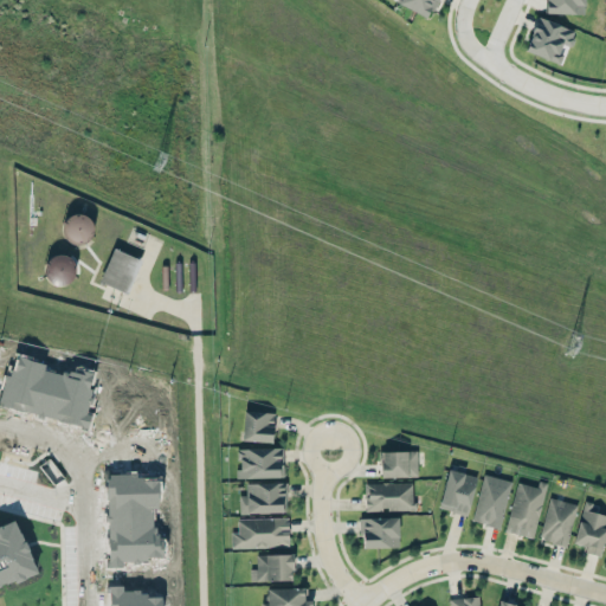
[(397,0),(397,4),(427,18),(436,0),(397,0)]
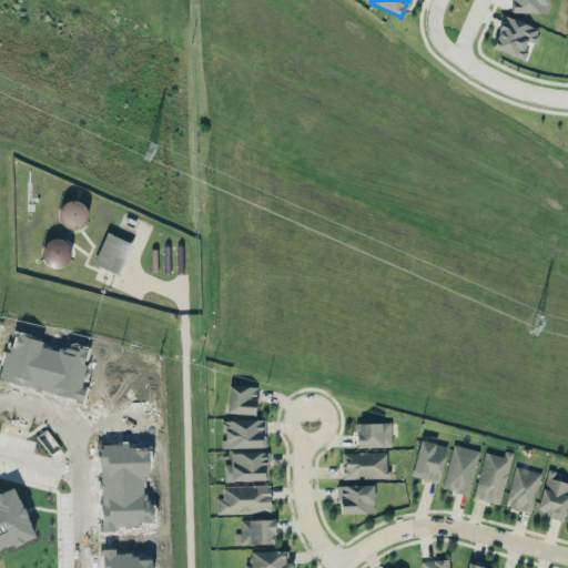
[(548,13),(548,0),(510,0),(510,11),(548,13)]
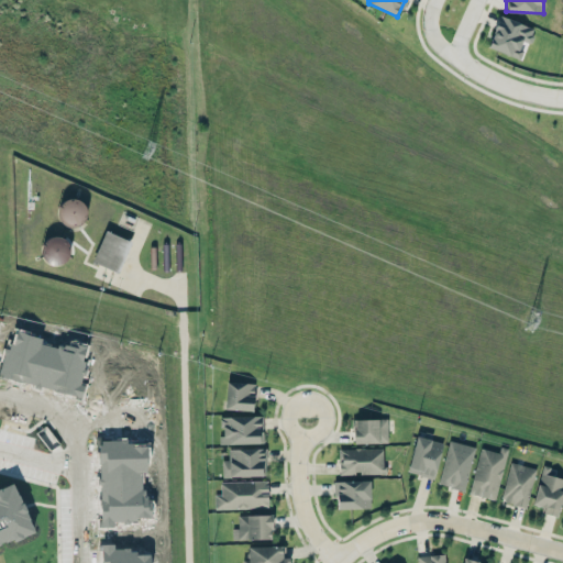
[(487,47),(520,58),(525,45),(527,46),(533,28),(499,15),(487,47)]
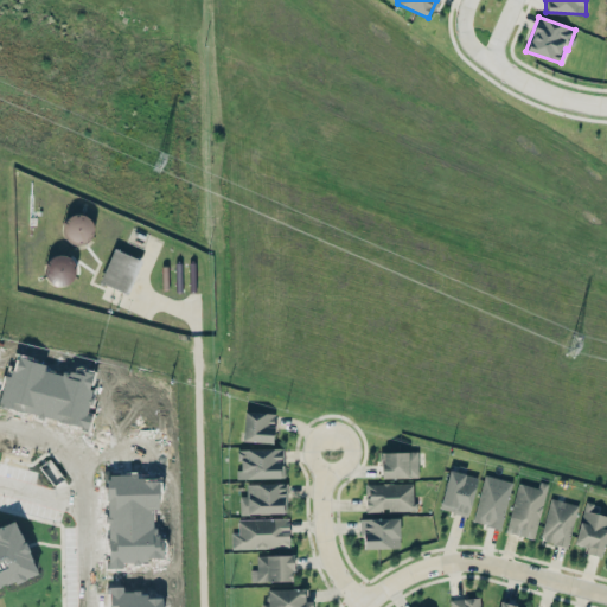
[(141,260),(113,249),(100,282),(128,294),(141,260)]
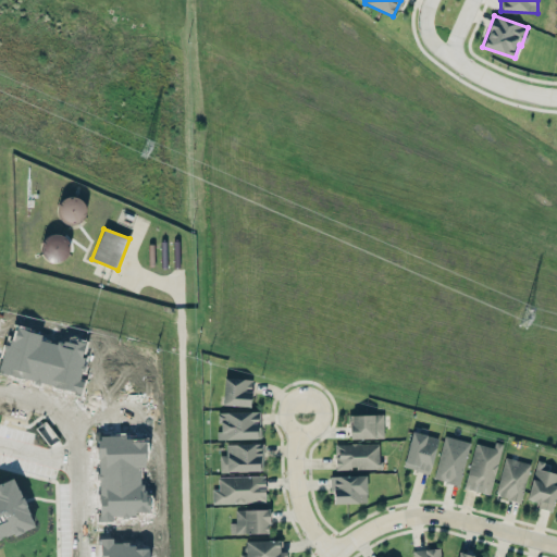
[(44,261),(67,260),(67,234),(42,235),(44,261)]
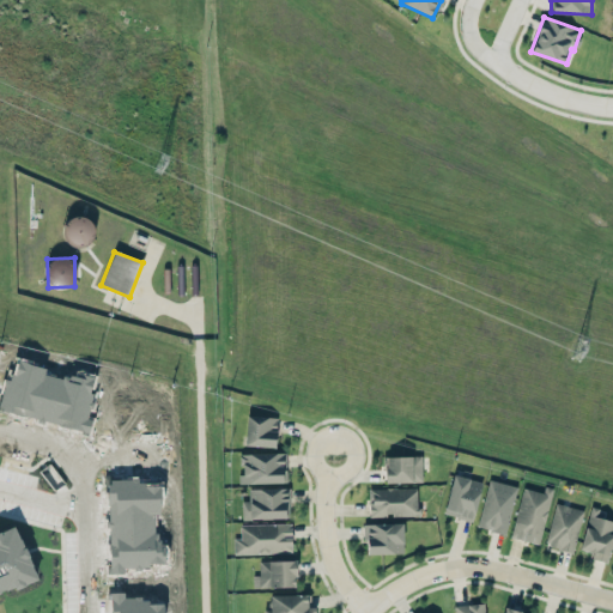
[(275,447),(277,417),(246,416),(246,445),(275,447)]
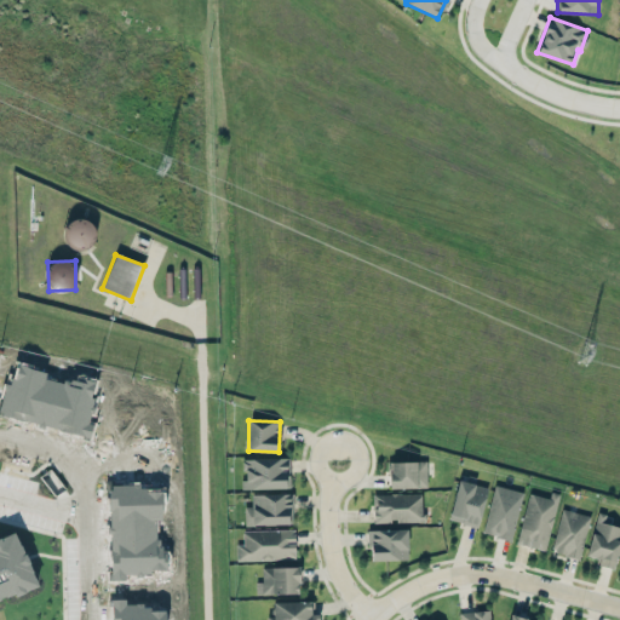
[(290,457),(242,458),(244,489),(290,487),(290,457)]
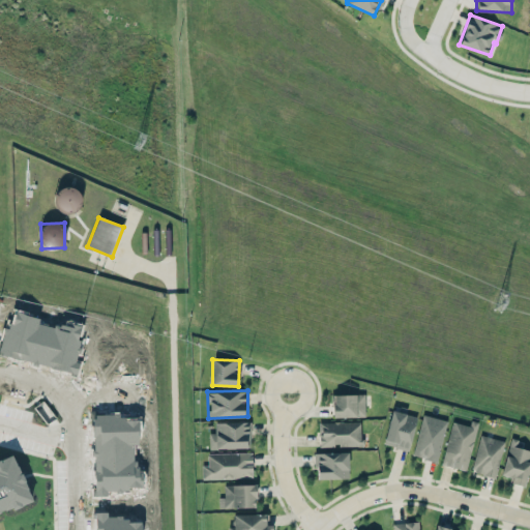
[(365,416),(364,393),(332,394),(333,417),(365,416)]
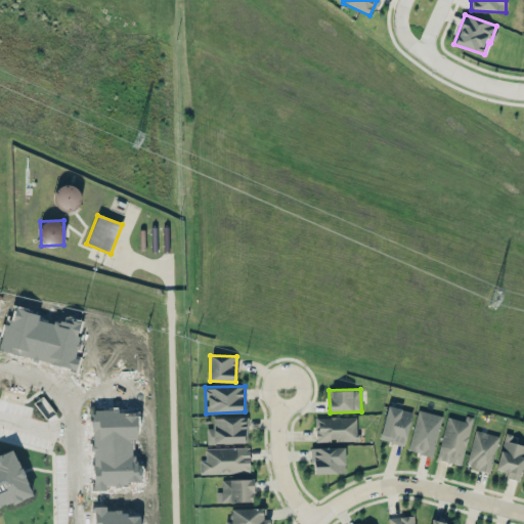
[(379,439),(403,445),(412,411),(401,408),(402,405),(389,402),(379,439)]
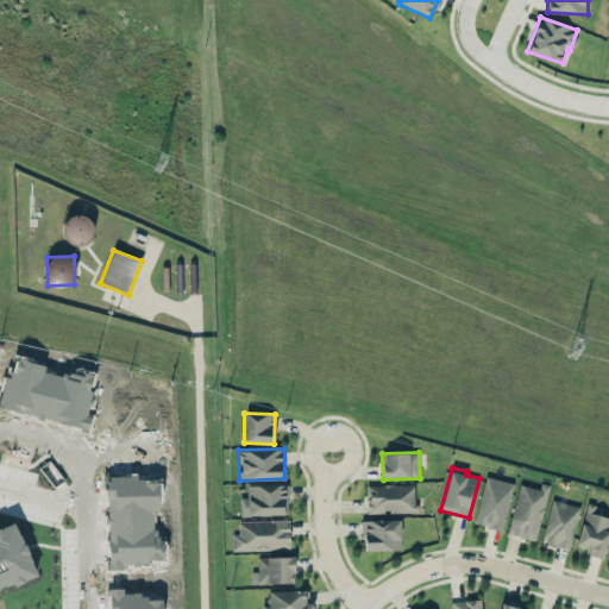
[(501,531),(514,484),(487,476),(473,522),(501,531)]
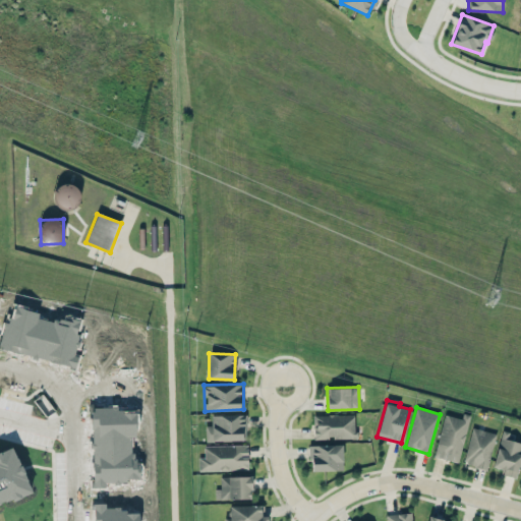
[(470,414),(462,412),(461,418),(445,414),(433,456),(458,462),(470,414)]
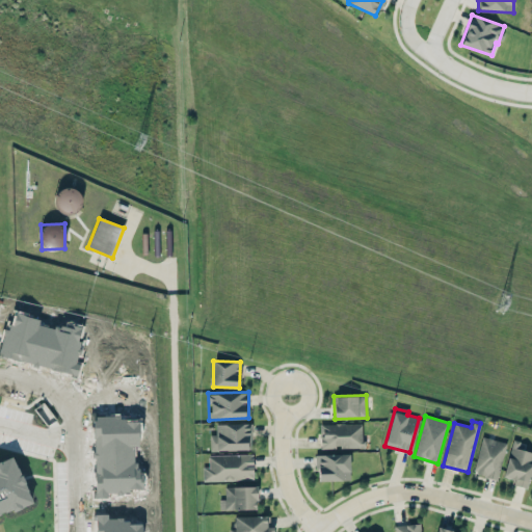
[(250,423),(215,424),(216,434),(210,434),(210,451),(251,450),(250,423)]
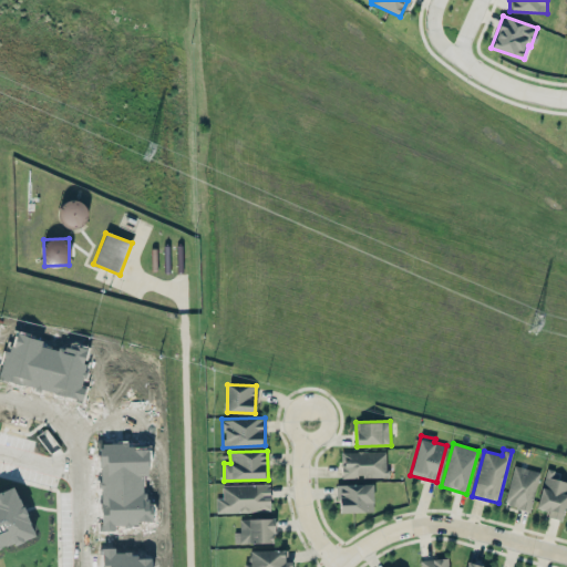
[(387,451),(341,452),(341,477),(387,476),(387,451)]
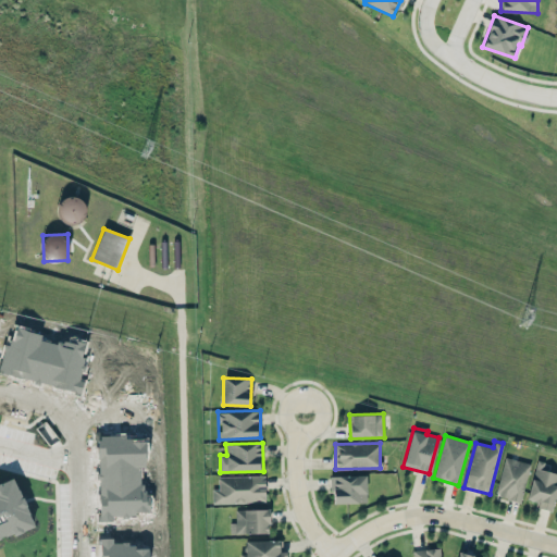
[(519,502),(530,463),(506,456),(494,494),(519,502)]
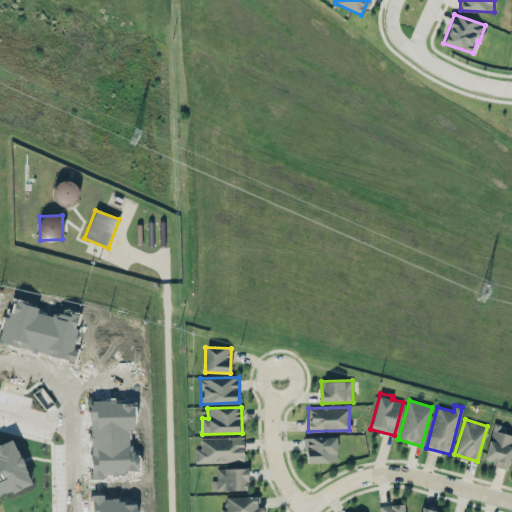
[(511,434),(499,432),(500,424),(493,422),(484,459),(494,461),(493,466),(507,469),(511,449),(511,434)]
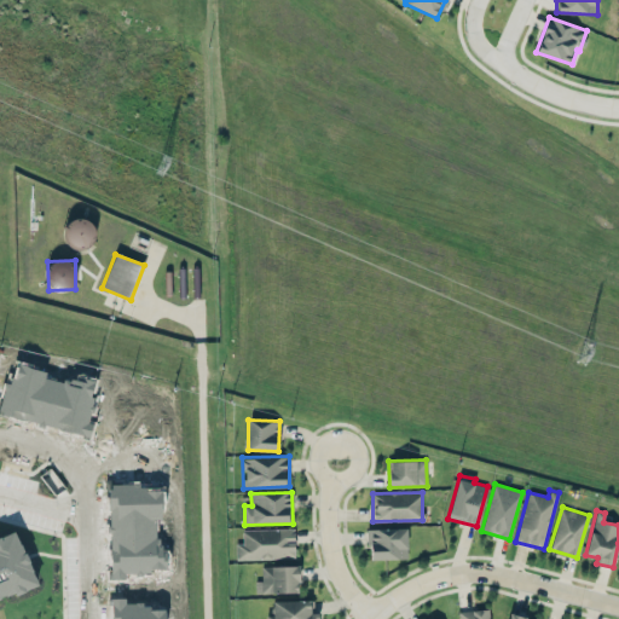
[(295,559),(294,528),(242,528),(243,543),(236,543),(236,560),(295,559)]
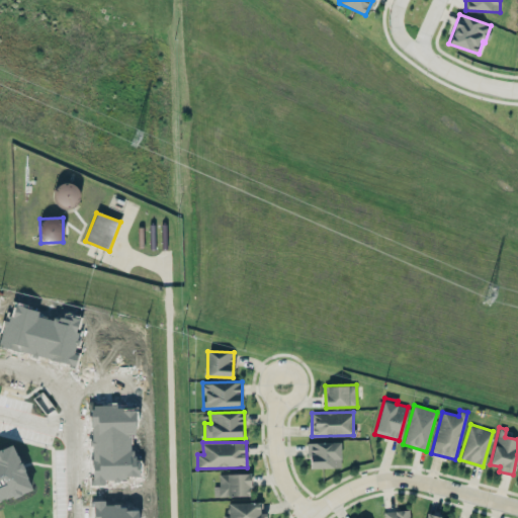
[(340,442),(308,442),(309,468),(341,466),(340,442)]
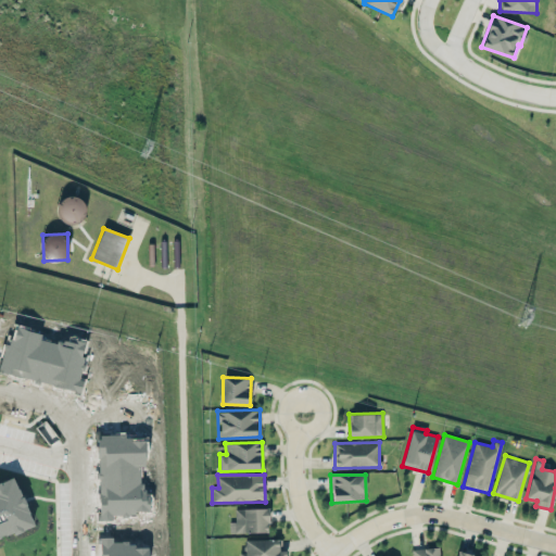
[(0,534),(30,523),(14,481),(0,485),(0,534)]
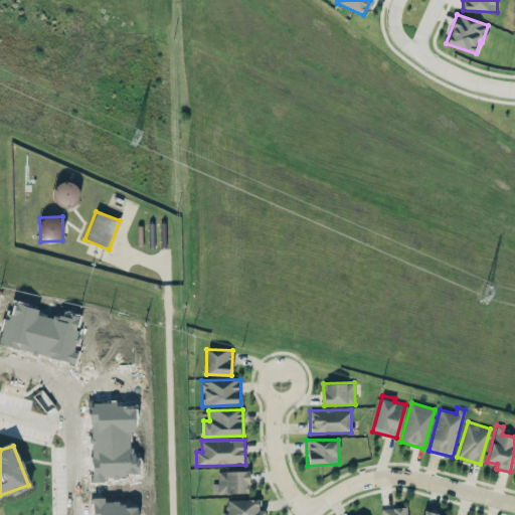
[(248,492),(247,470),(217,471),(217,483),(212,484),(212,493),(248,492)]
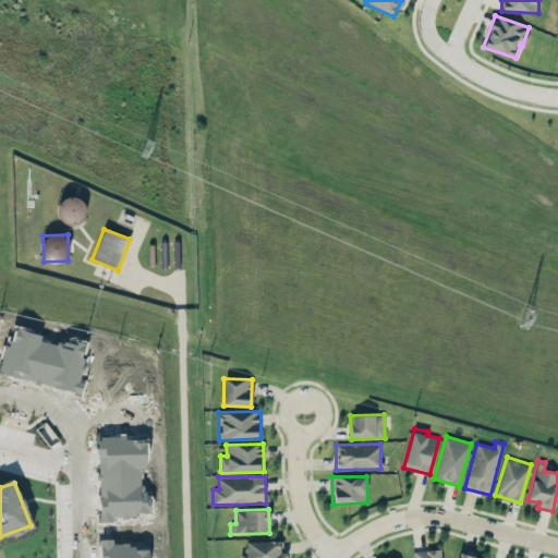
[(281,541),(244,541),(244,555),(239,555),(239,557),(287,557),(287,553),(281,553),(281,541)]
